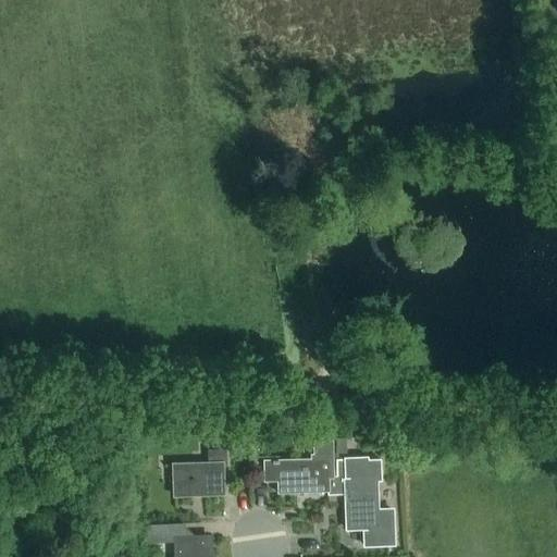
[(336,441),(336,452),(347,452),(347,441),(347,436),(336,436),(336,441)]
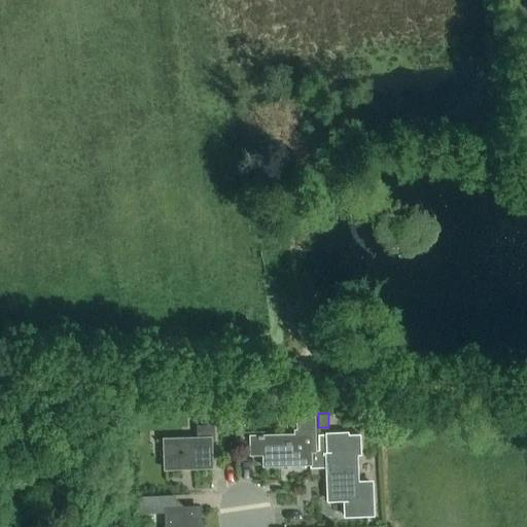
[(318,452),(316,452),(315,417),(295,418),(296,430),(293,430),(293,436),(264,437),(249,437),(249,457),(264,457),(264,467),(309,465),(310,469),(318,469),(318,452)]
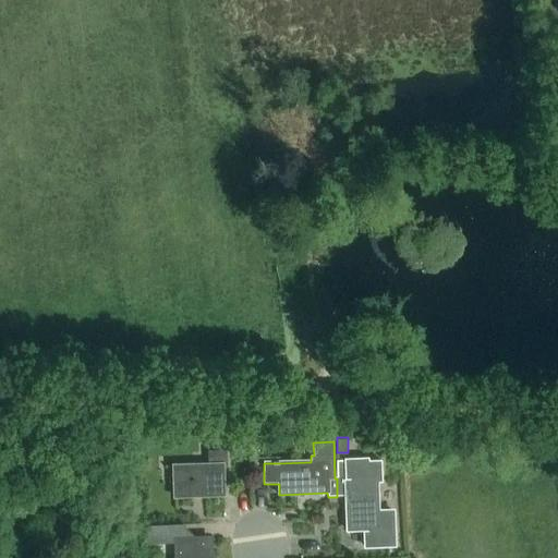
[(242,445),(232,445),(232,457),(242,457),(242,445)]
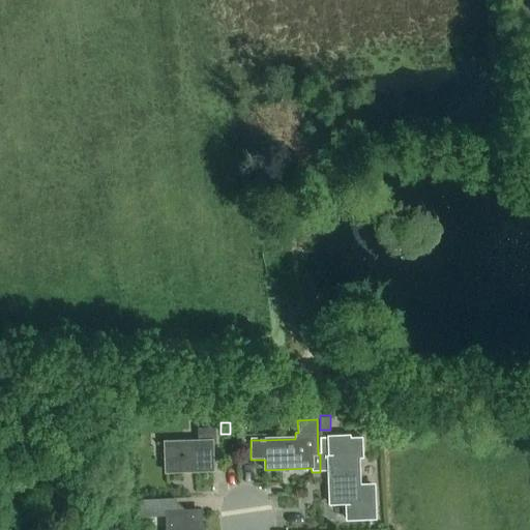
[(211,442),(215,442),(215,434),(198,435),(198,443),(181,444),(181,443),(165,443),(166,473),(212,471),(211,442)]
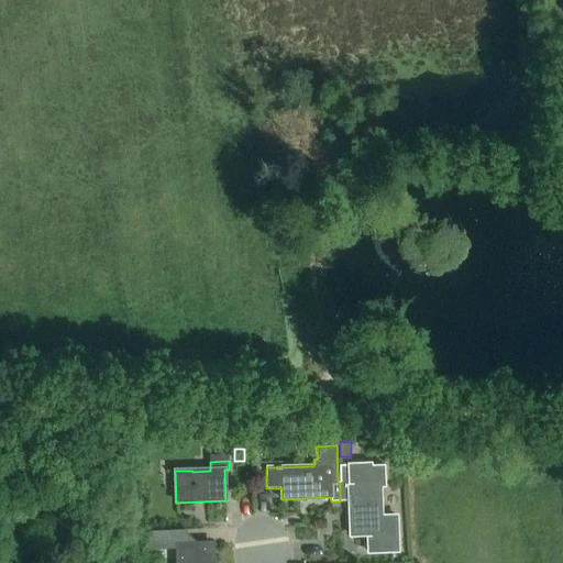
[(397,515),(382,515),(381,486),(385,486),(385,464),(372,465),(372,462),(348,463),(348,465),(339,465),(340,483),(340,501),(350,501),(351,537),(367,536),(367,553),(398,552),(397,515)]
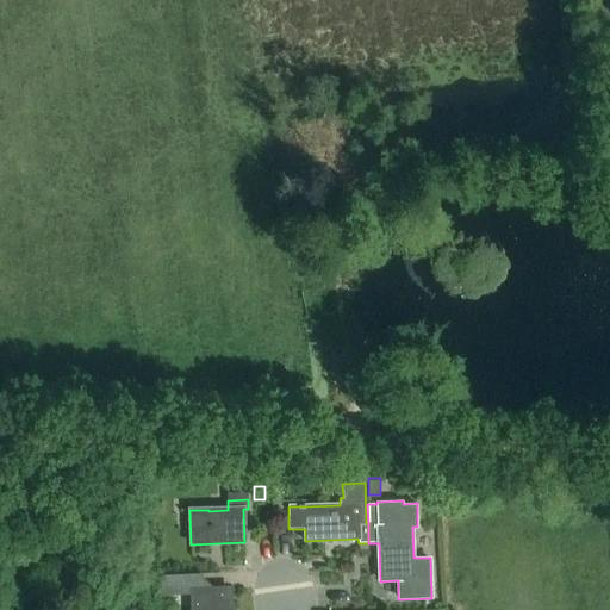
[(213,590),(212,590),(200,577),(200,574),(159,576),(159,596),(192,595),(192,609),(229,609),(229,602),(215,602),(213,590)]
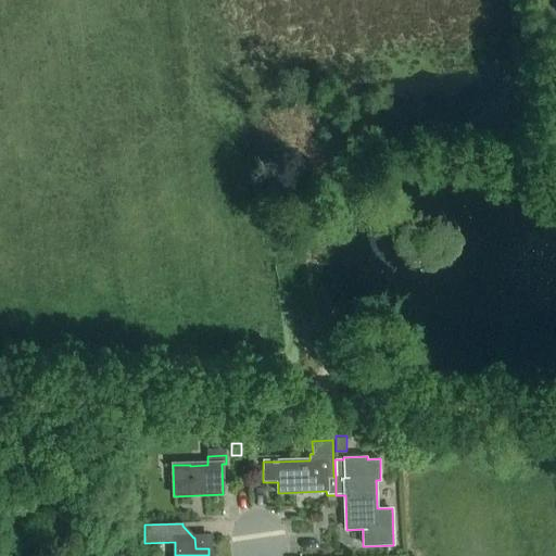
All buildings are outlined.
